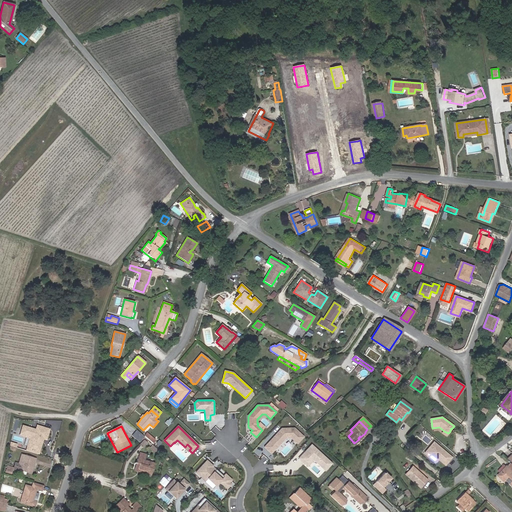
[(41,438),(43,432),(31,428),(29,435),(32,436),(30,442),(29,446),(40,449),(42,441),(40,441),(41,438)]
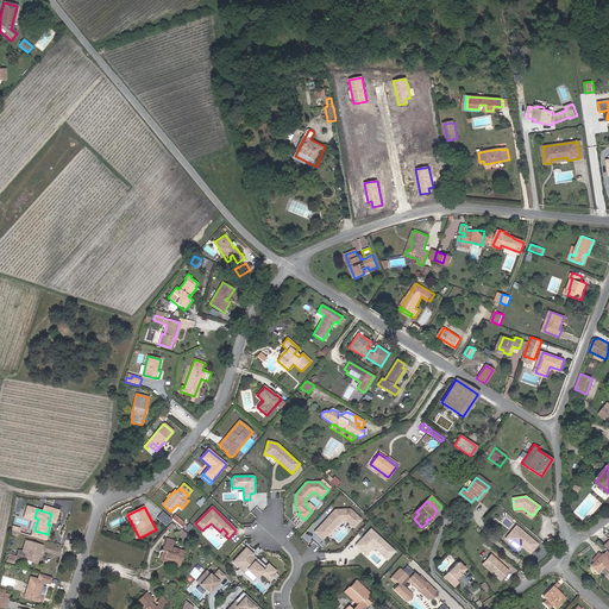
[(334,510),(314,532),(322,540),(330,533),(326,529),(333,521),(337,525),(340,521),(345,520),(353,528),(360,520),(350,509),(334,510)]
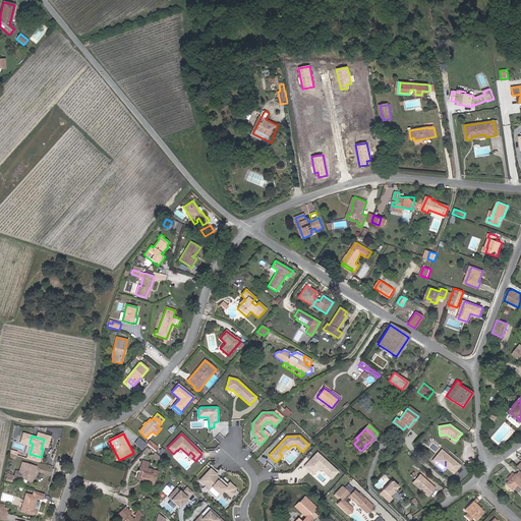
[(147,444),(139,438),(134,443),(141,450),(147,444)]
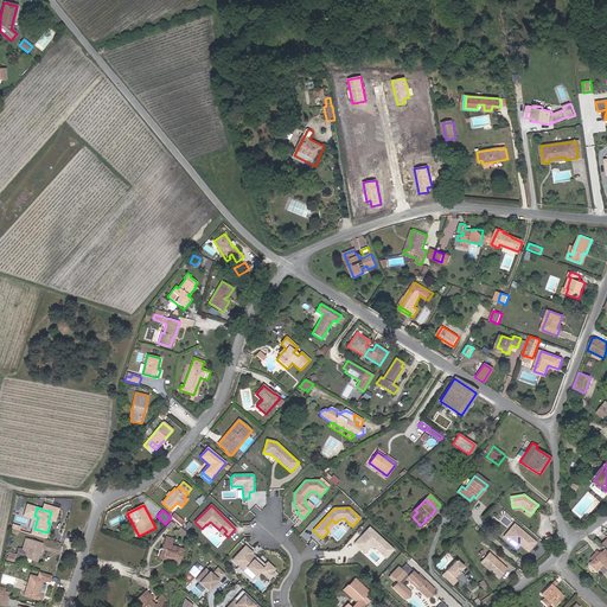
[(181,525),(184,522),(173,513),(171,517),(181,525)]
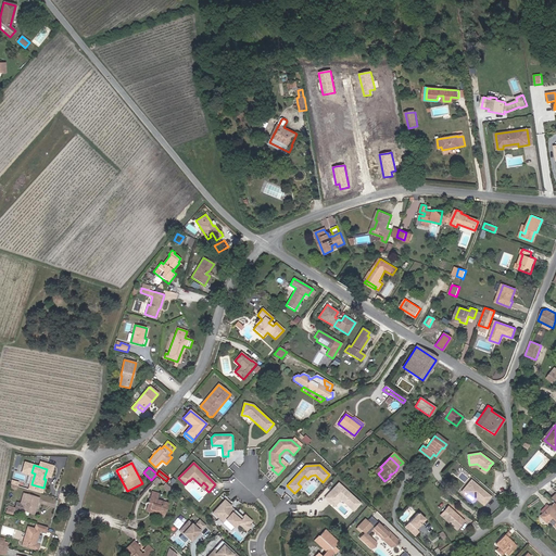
[(304,476),(298,483),(301,487),(307,479),(304,476)]
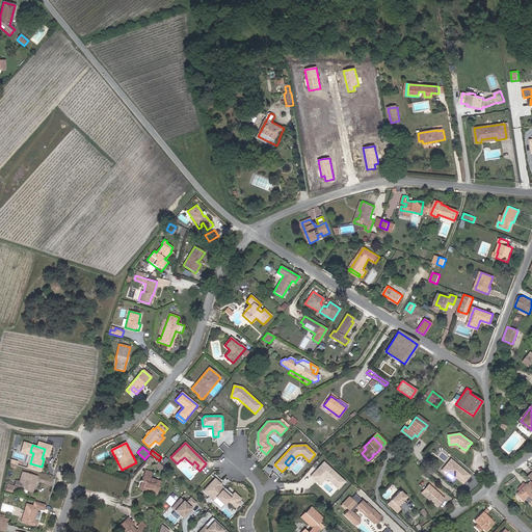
[(462,483),(469,476),(450,459),(447,463),(449,466),(443,472),(451,479),(454,477),(462,483)]
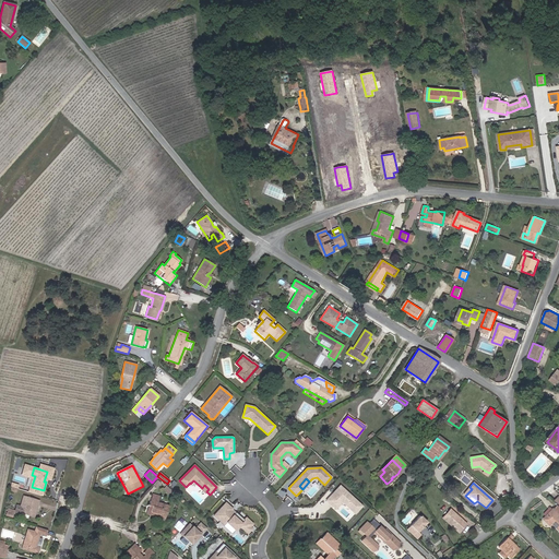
[(363,506),(340,485),(333,492),(326,500),(333,507),(340,499),(342,502),(355,513),(363,506)]
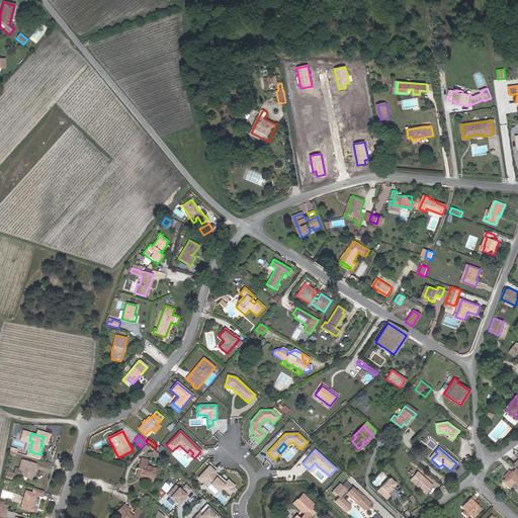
[(158,459),(161,456),(154,450),(152,453),(158,459)]
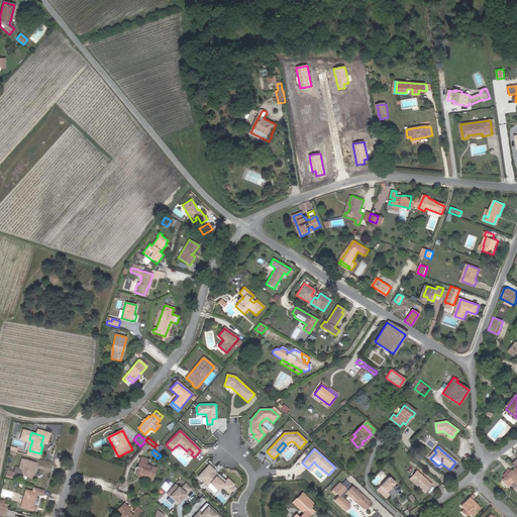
[(152,481),(157,469),(146,466),(148,458),(140,456),(135,475),(146,479),(152,481)]
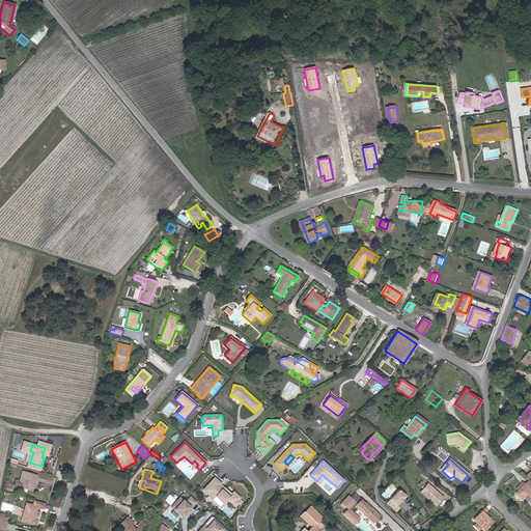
[(32,491),(37,476),(22,471),(19,481),(16,480),(15,485),(23,487),(22,492),(26,493),(27,490),(32,491)]
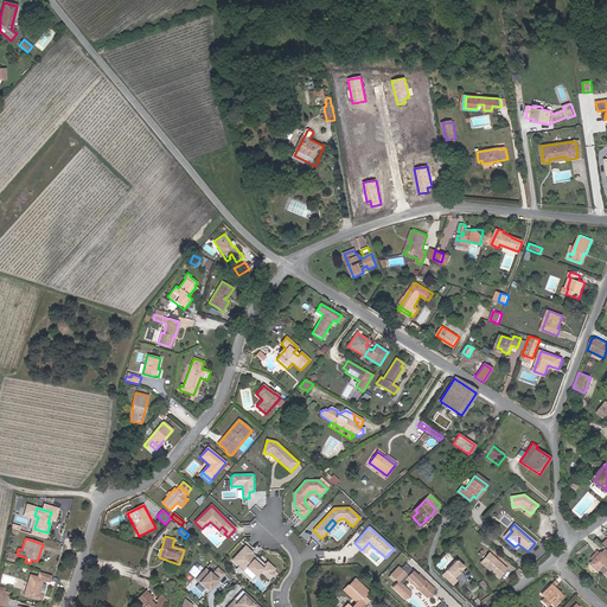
[(371,545),(369,542),(362,550),(364,553),(371,545)]
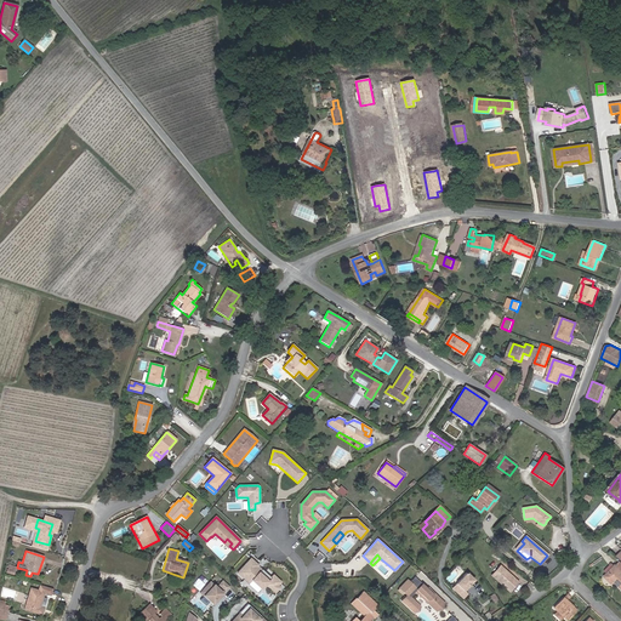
[(250,559),(238,573),(249,584),(251,581),(261,590),(266,585),(274,592),(279,588),(277,586),(280,582),(273,576),(271,577),(261,569),(260,571),(256,567),(257,565),(250,559)]
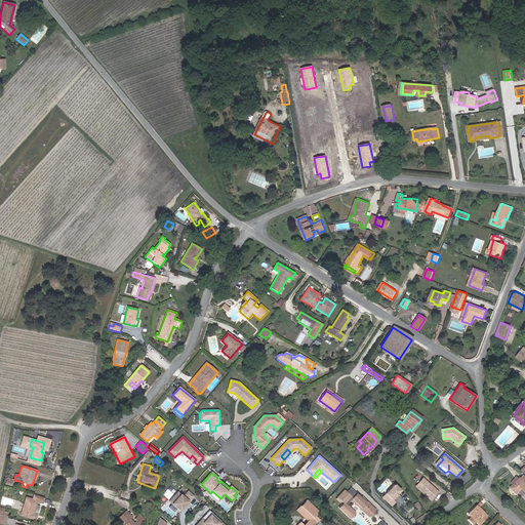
[(524,495),(524,482),(521,478),(512,487),(518,493),(520,491),(524,495)]
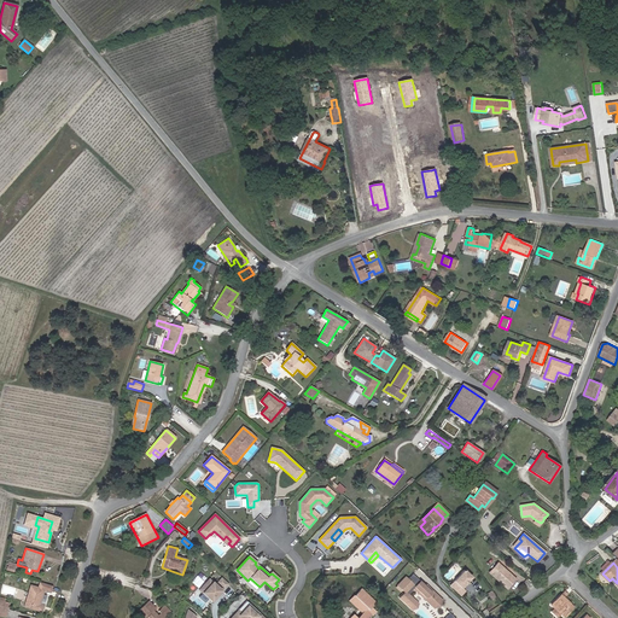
[(508,586),(514,578),(500,566),(494,573),(508,586)]
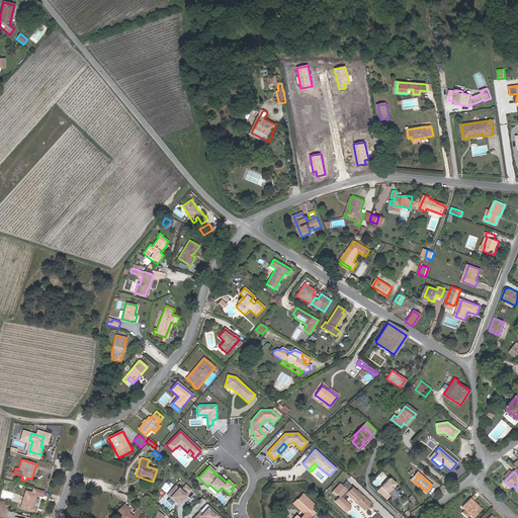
[(350,486),(355,481),(350,476),(345,481),(350,486)]
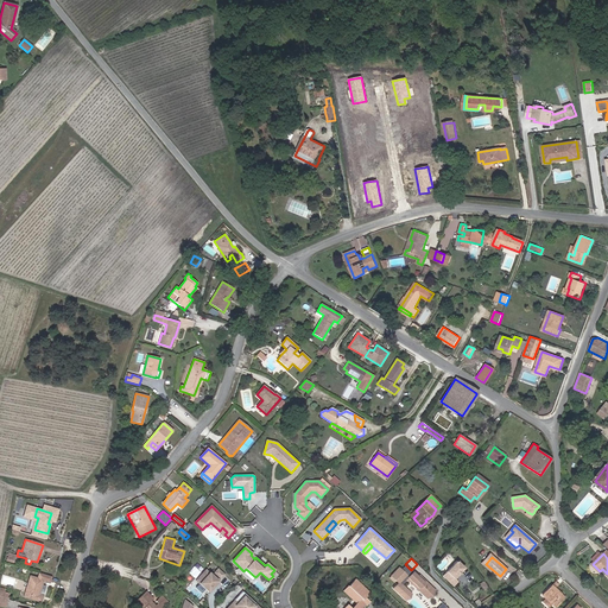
[(455,578),(464,569),(457,561),(442,576),(445,578),(449,575),(454,580),(455,578)]
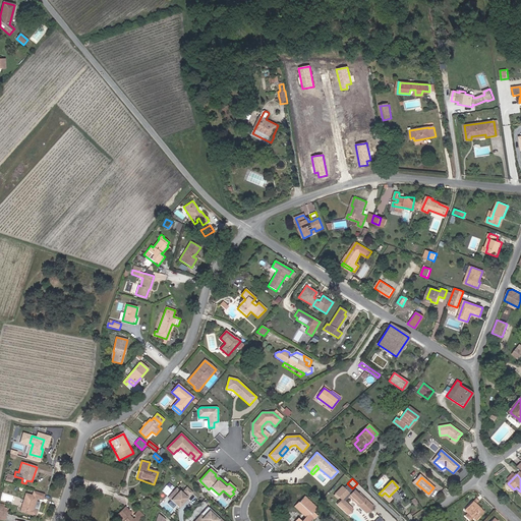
[(341,486),(335,493),(341,499),(337,504),(346,513),(351,508),(343,501),(348,496),(365,512),(371,505),(369,504),(369,503),(364,498),(364,499),(358,493),(356,494),(353,490),(354,489),(352,488),(347,483),(343,488),(341,486)]
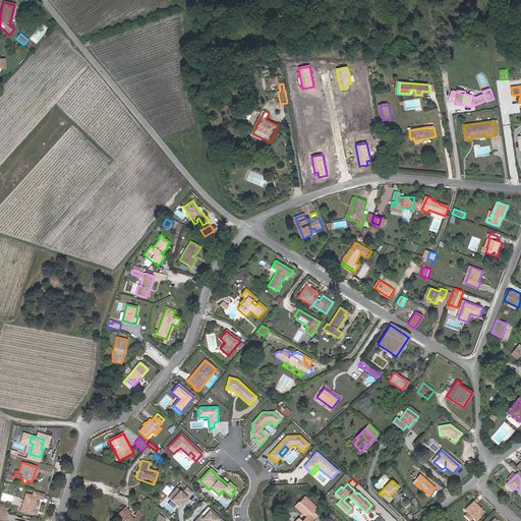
[(192,493),(187,487),(183,491),(189,497),(192,493)]
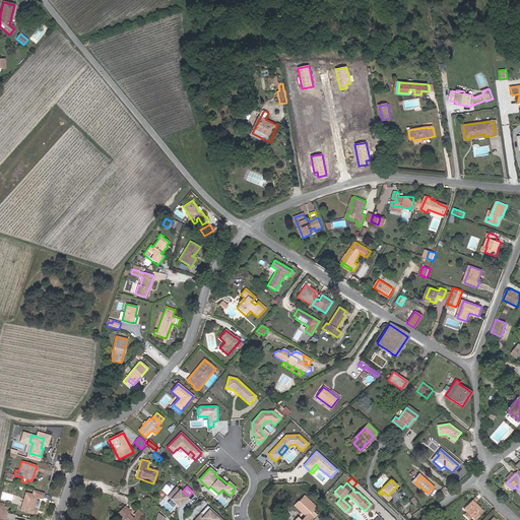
[(214,497),(216,496),(218,493),(210,486),(208,489),(207,490),(214,497)]
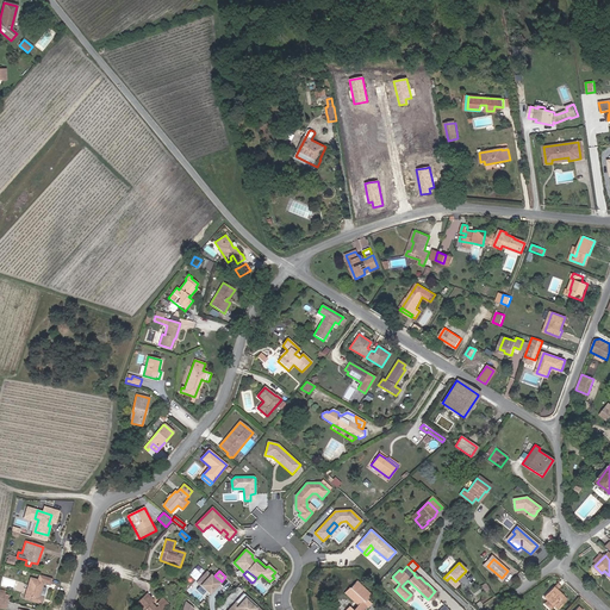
[(219,584),(207,572),(204,576),(205,577),(201,582),(203,583),(200,585),(210,595),(219,584)]
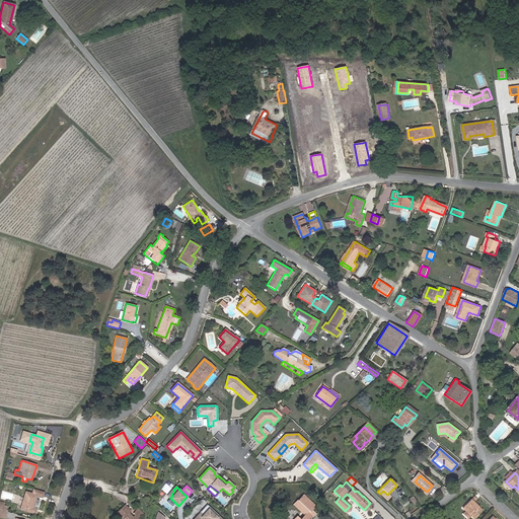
[(42,497),(44,492),(33,489),(33,490),(32,494),(30,494),(25,492),(21,506),(18,505),(16,508),(34,514),(36,508),(32,508),(35,499),(36,495),(42,497)]
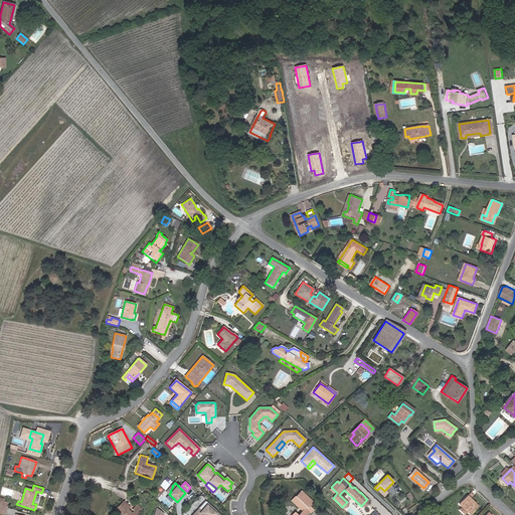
[(384,496),(387,493),(385,490),(384,491),(380,487),(377,490),(384,496)]
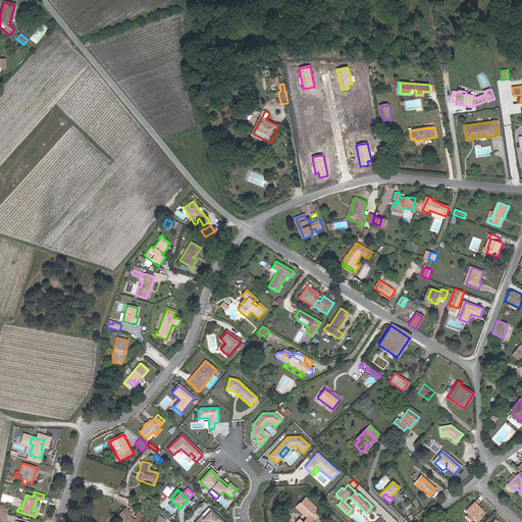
[(314,514),(317,510),(305,498),(295,508),(306,518),(301,521),(299,519),(296,521),(311,521),(314,520),(317,517),(314,514)]
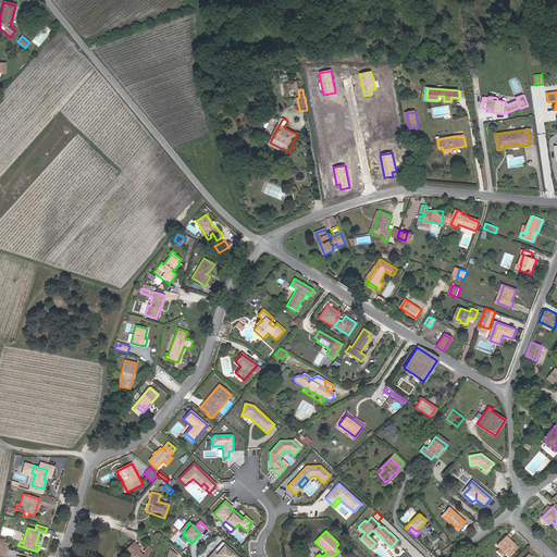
[(508,556),(517,547),(512,543),(511,544),(507,541),(508,540),(505,536),(496,545),(499,548),(505,553),(508,556)]
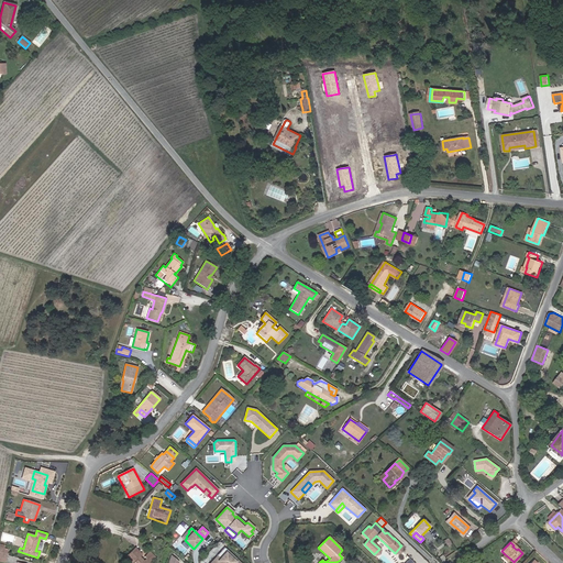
[(144,562),(143,561),(140,558),(142,555),(135,548),(127,556),(132,562),(144,562)]
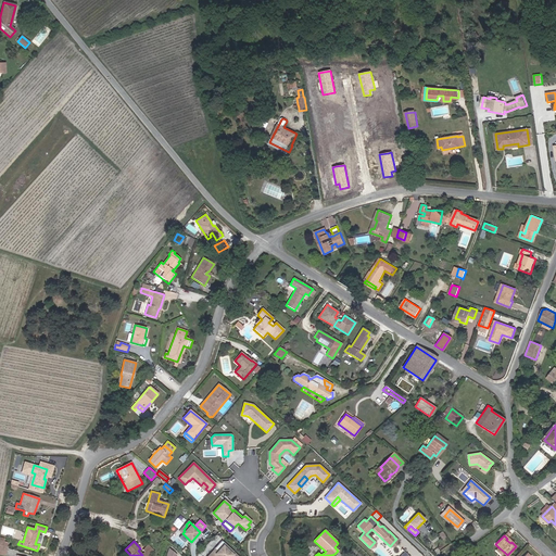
[(214,552),(209,555),(237,555),(234,553),(235,552),(222,541),(214,548),(216,551),(214,552)]
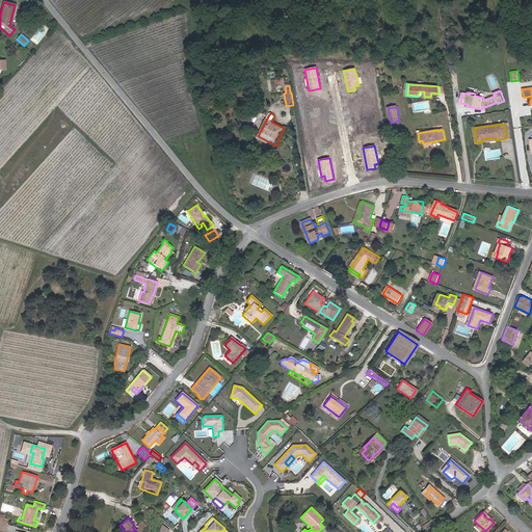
[(142,531),(147,527),(141,522),(137,526),(138,527),(142,531)]
